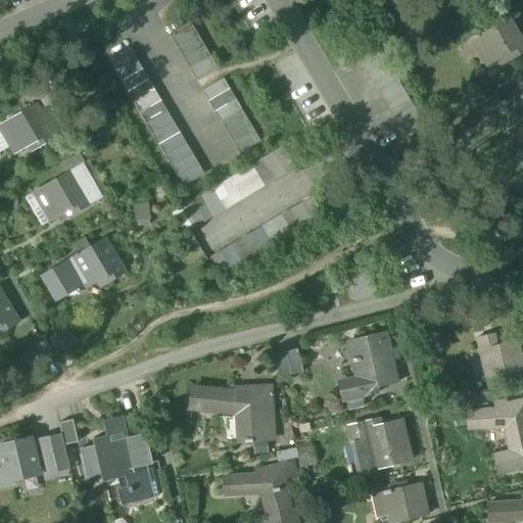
[(470,37),(487,65),(509,53),(512,59),(522,52),(522,43),(507,15),(470,37)]
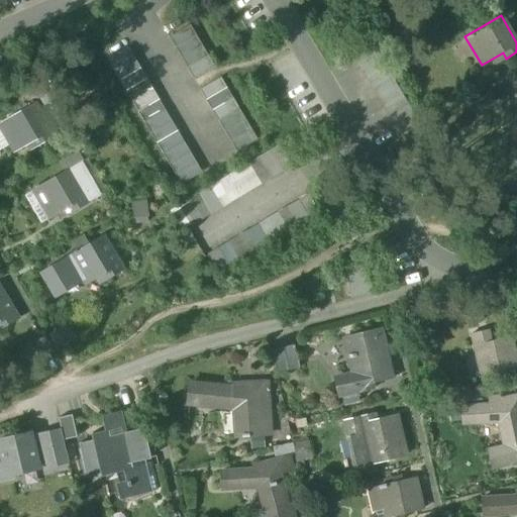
[(190,25),(170,37),(176,47),(196,35),(190,25)]
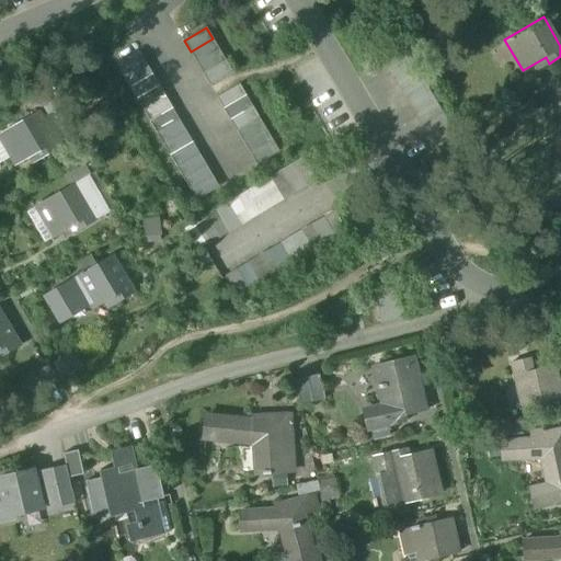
[(213,38),(191,52),(197,64),(219,49),(213,38)]
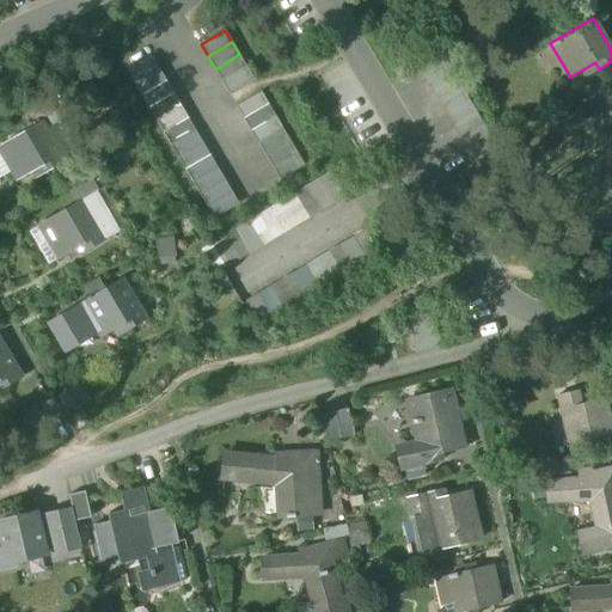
[(239,54),(215,69),(222,81),(246,67),(239,54)]
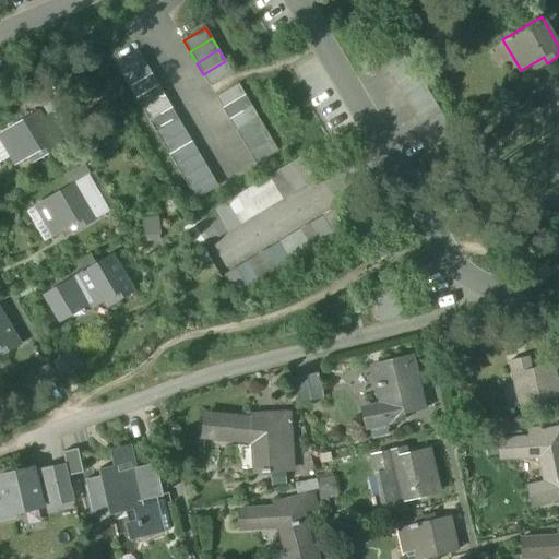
[(383,62),(389,73),(409,61),(403,50),(383,62)]
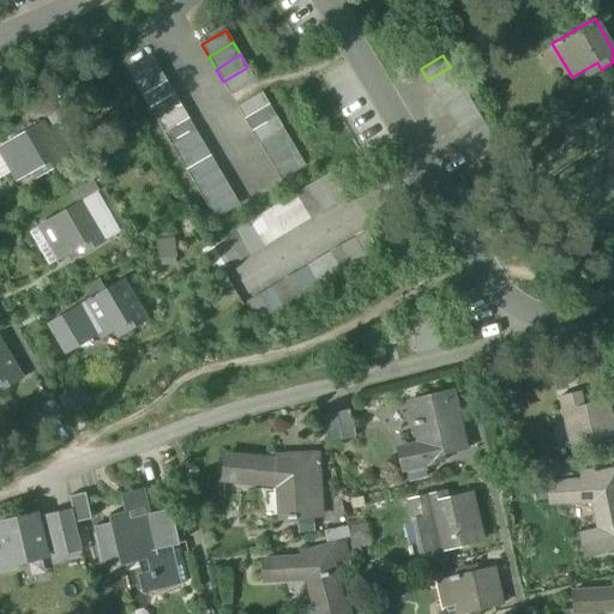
[(190,119),(182,106),(174,94),(167,82),(160,68),(152,56),(128,71),(136,84),(143,96),(150,108),(157,121),(164,133),(190,119)]
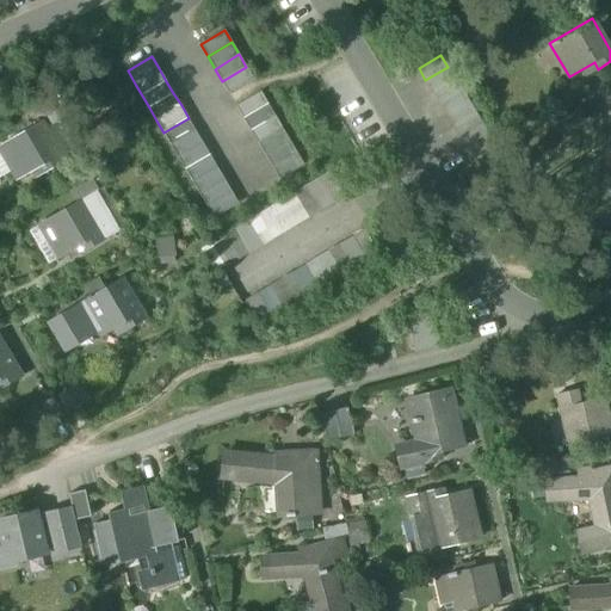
[(246,67),(222,81),(229,93),(253,79),(246,67)]
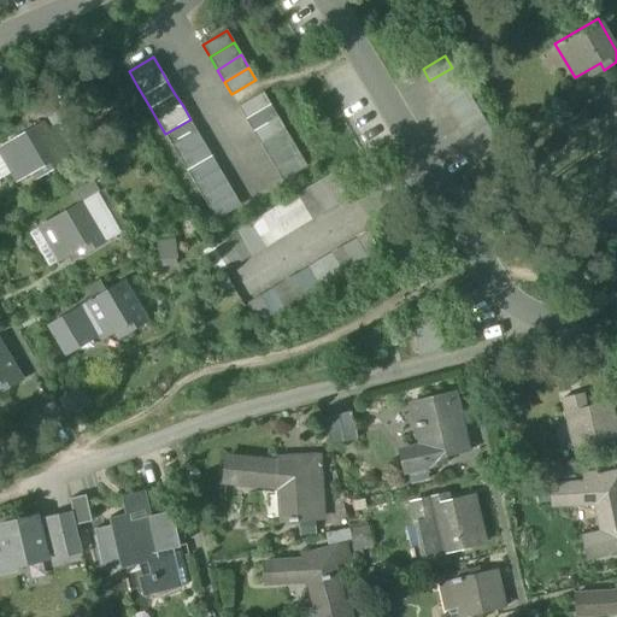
[(239,107),(246,119),(270,105),(263,93),(239,107)]
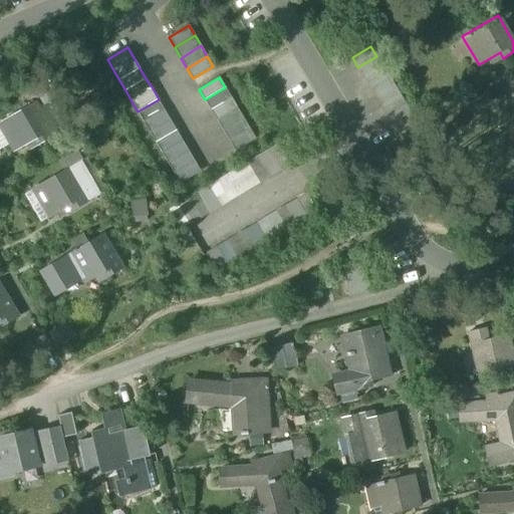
[(205,99),(211,109),(231,97),(225,87),(205,99)]
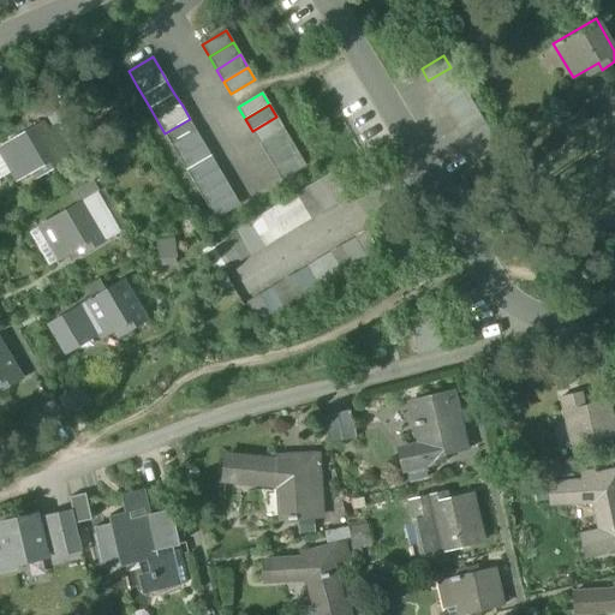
[(252,131),(260,143),(284,129),(276,117),(252,131)]
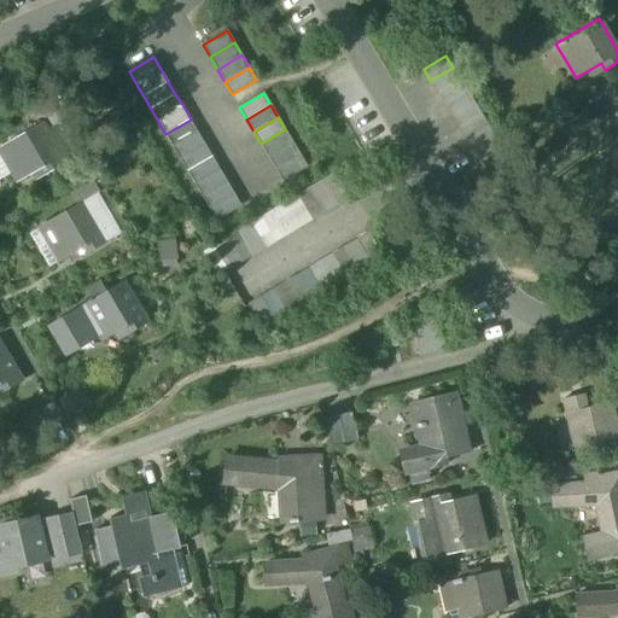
[(0,150),(19,182),(35,174),(39,181),(66,165),(42,124),(0,150)]
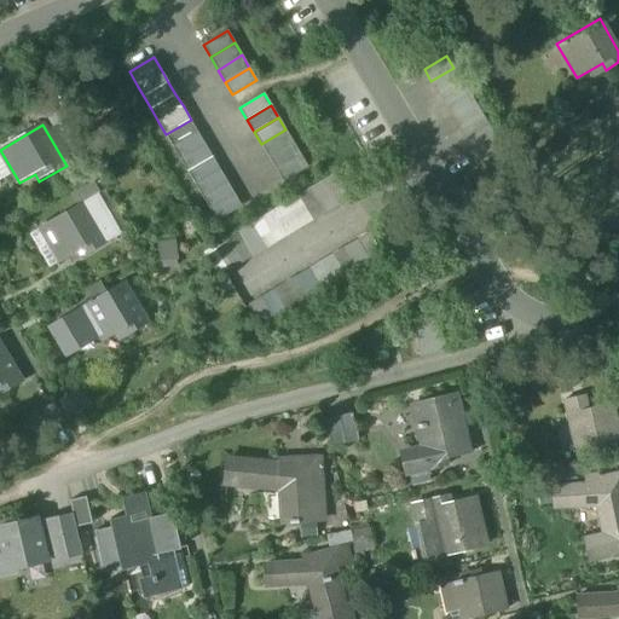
[(261,144),(268,157),(293,143),(285,129),(261,144)]
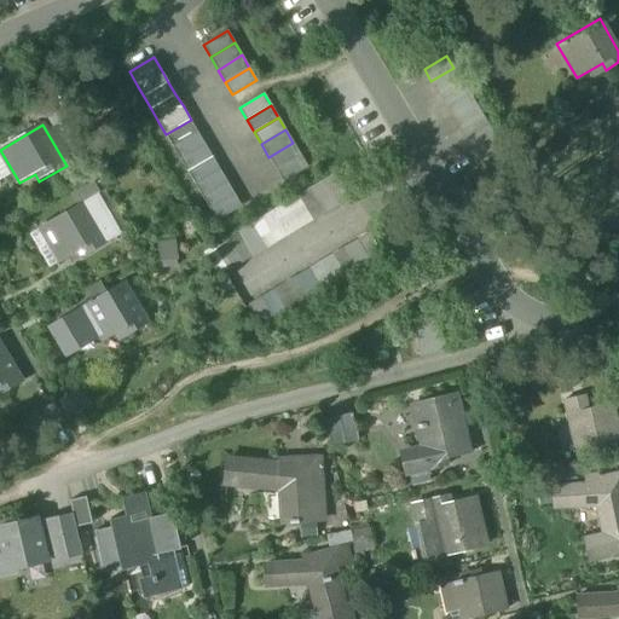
[(242,207),(235,195),(227,181),(220,169),(213,157),(206,144),(198,132),(173,146),(180,160),(187,172),(195,184),(202,197),(209,209),(218,221),(242,207)]
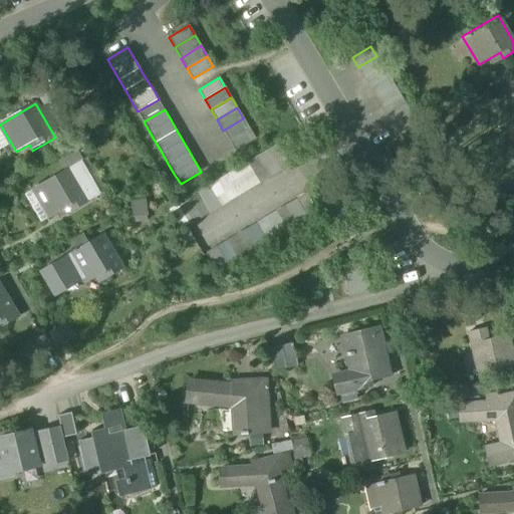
[(223,131),(229,141),(250,129),(243,118),(223,131)]
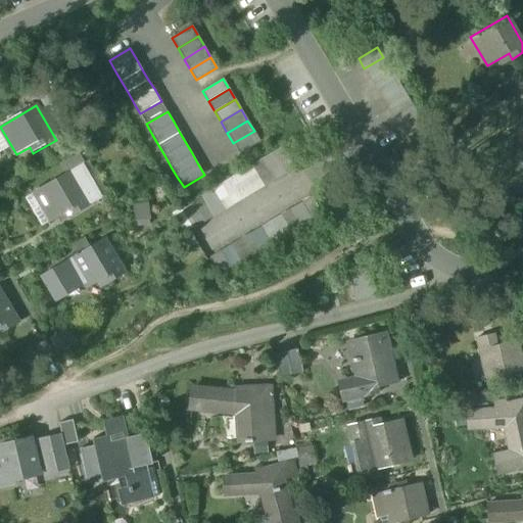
[(260,141),(254,131),(233,143),(239,153),(260,141)]
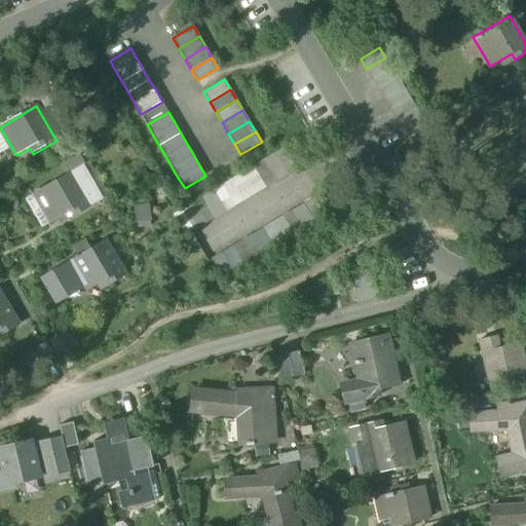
[(285,148),(273,154),(263,160),(254,166),(243,173),(233,179),(223,185),(213,190),(203,196),(193,202),(182,209),(195,230),(205,224),(216,218),(226,212),(235,205),(246,199),(256,193),(266,188),(276,182),(286,176),(297,170),(285,148)]
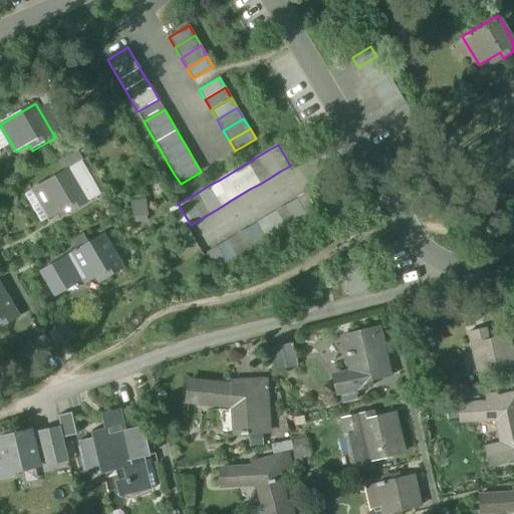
[(34,191),(50,219),(63,211),(66,217),(89,204),(106,194),(86,160),(83,162),(77,152),(61,161),(67,172),(34,191)]
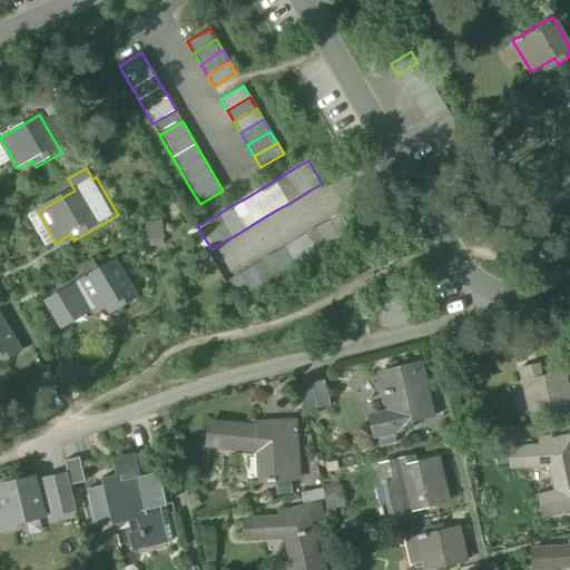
[(340,214),(328,220),(317,227),(306,234),(295,241),(284,247),(274,254),(263,261),(252,266),(241,273),(229,279),(243,303),(254,296),(265,290),(276,283),(287,276),(298,269),(308,264),(320,257),(331,251),(342,244),(353,237),(340,214)]
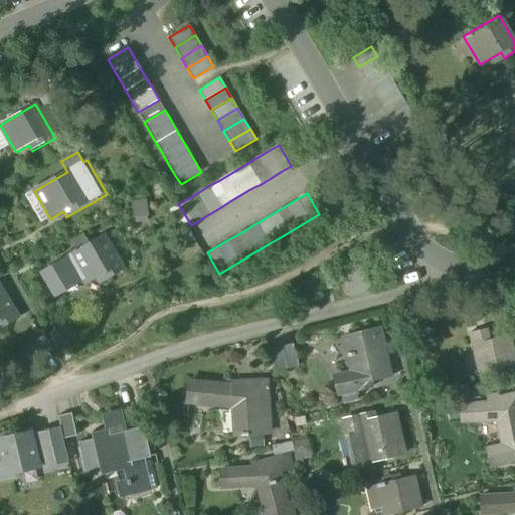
[(78,274),(84,284),(97,277),(101,283),(124,270),(103,235),(67,255),(78,274)]
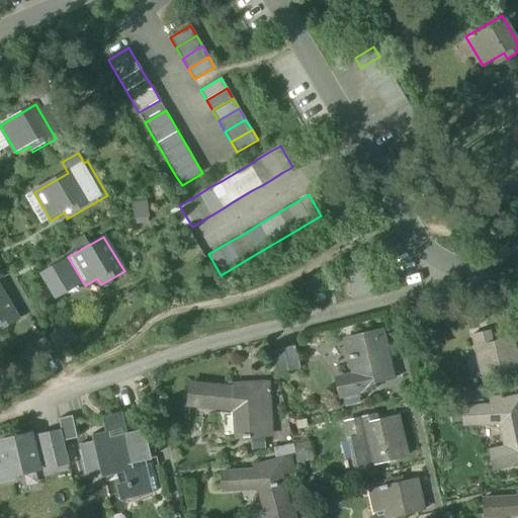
[(64,284),(79,275),(68,257),(44,272),(51,283),(48,284),(55,296),(67,289),(64,284)]
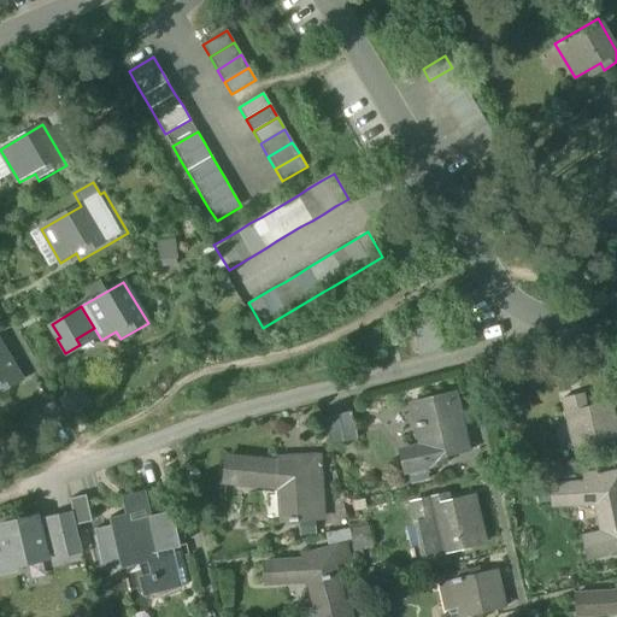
[(412,323),(418,356),(446,350),(445,346),(440,318),(412,323)]
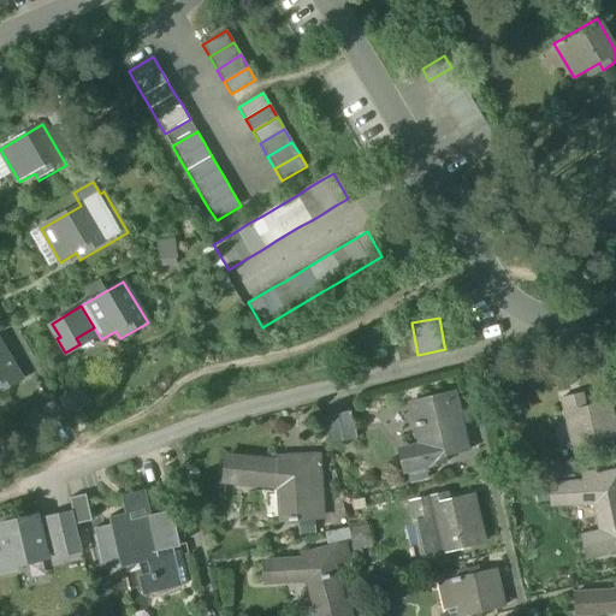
[(0,394),(22,381),(0,344),(0,394)]
